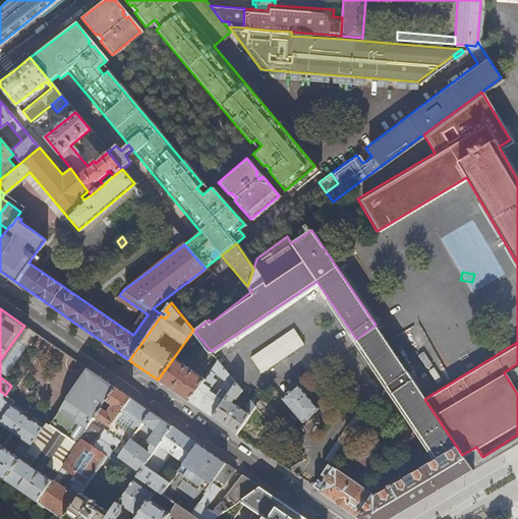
[(412,381),(376,325),(356,339),(387,384),(386,384),(391,391),(392,392),(394,395),(412,381)]
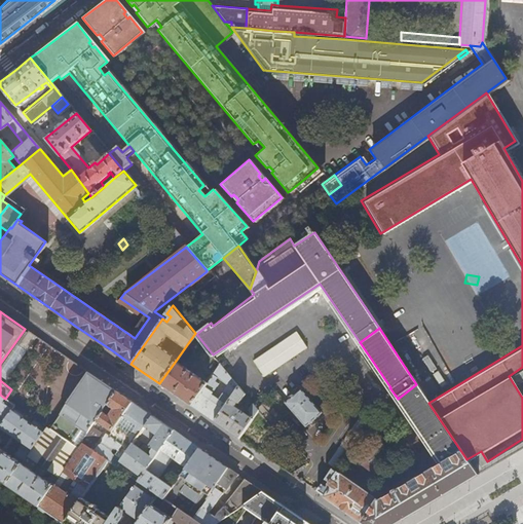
[(263,376),(306,346),(295,331),(253,361),(263,376)]
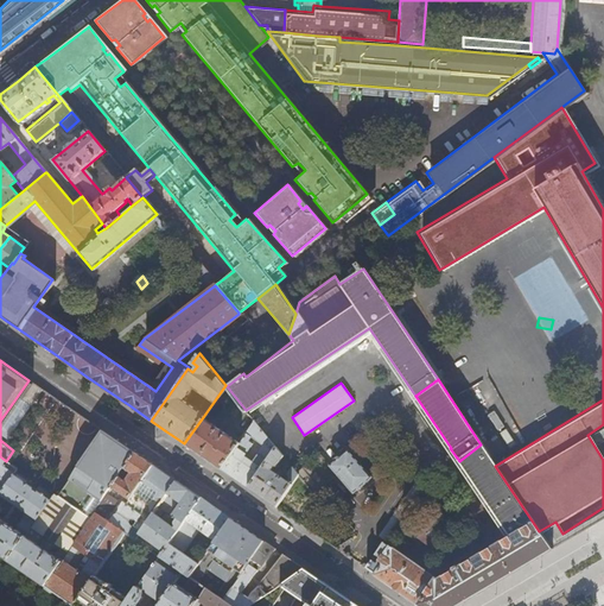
[(220,468),(242,436),(239,434),(236,437),(234,435),(233,437),(203,417),(184,443),(199,454),(220,468)]
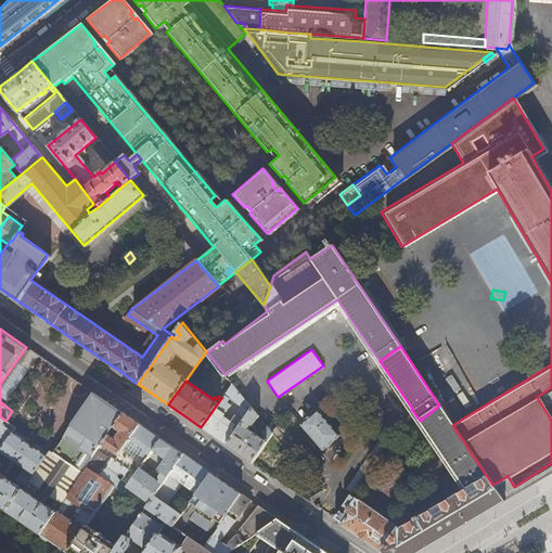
[(213,435),(226,444),(252,408),(232,384),(221,398),(201,427),(213,435)]
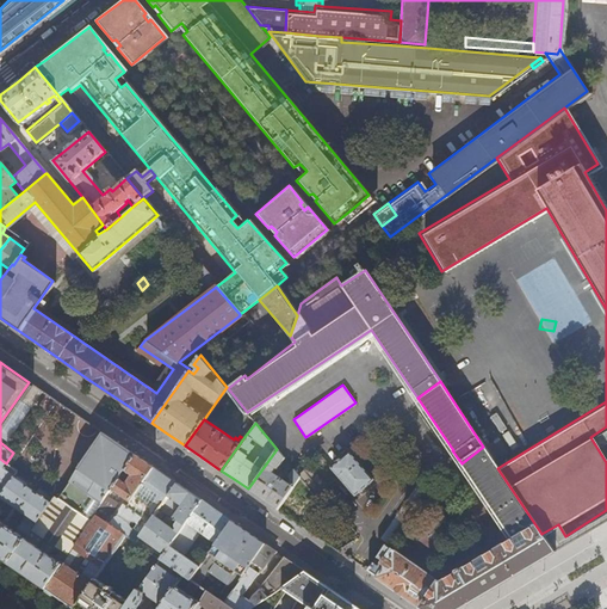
[(107,490),(109,488),(117,477),(132,453),(128,449),(100,430),(56,498),(88,520),(93,512),(107,490)]
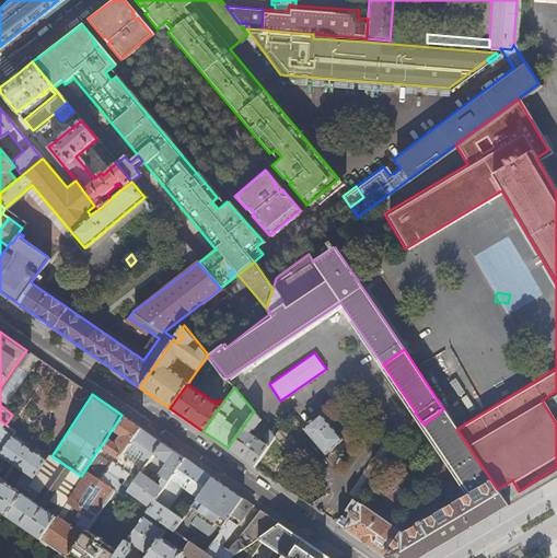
[(415,557),(454,535),(507,503),(497,489),(456,429),(443,409),(424,425),(468,493),(401,534),(351,498),(335,522),(367,544),(386,557),(415,557)]
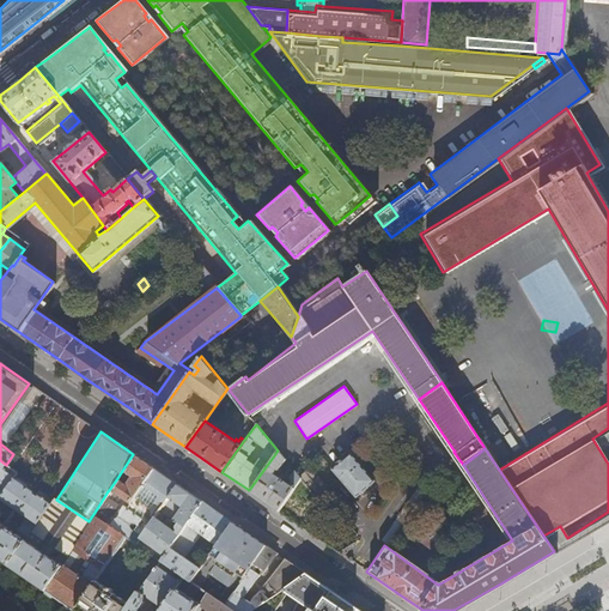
[(276,509),(288,492),(298,477),(298,476),(298,475),(293,470),(290,476),(291,481),(288,483),(284,479),(286,477),(284,476),(281,478),(273,472),(275,469),(276,469),(285,459),(278,451),(249,490),(261,498),(276,509)]
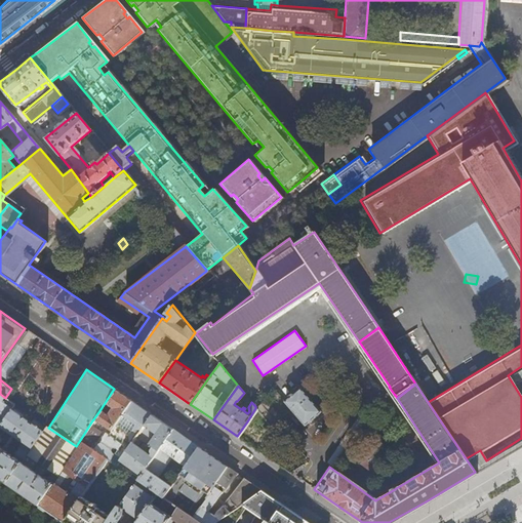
[(320,410),(315,404),(300,388),(285,401),(276,391),(255,406),(255,407),(255,408),(269,425),(291,407),(305,424),(320,410)]
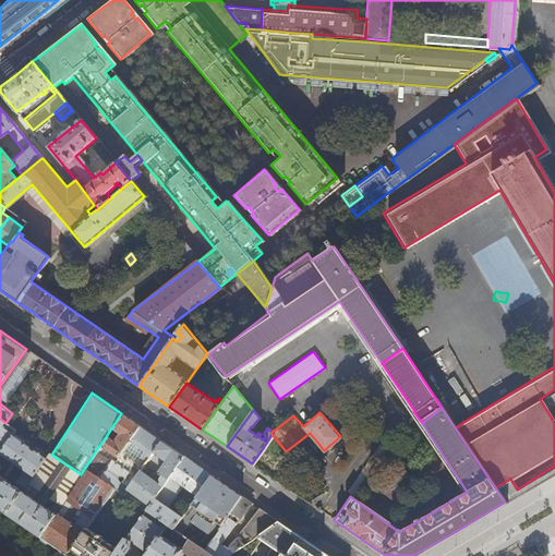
[(116,457),(137,425),(136,423),(121,413),(107,435),(99,446),(116,457)]
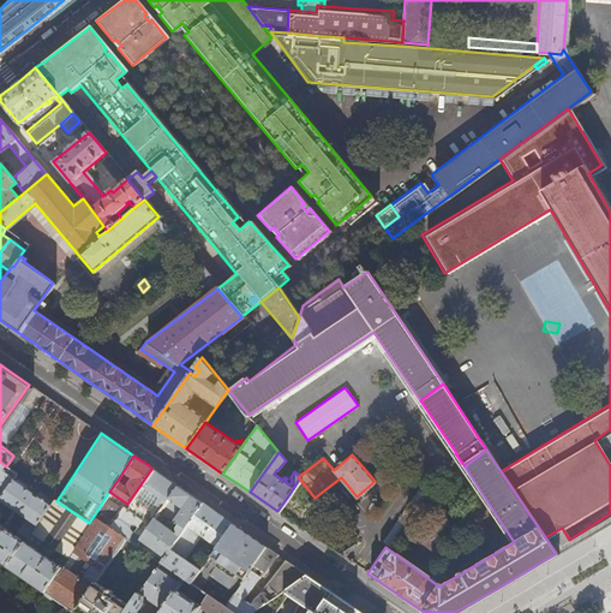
[(0,493),(11,477),(15,471),(6,466),(0,462),(0,493)]
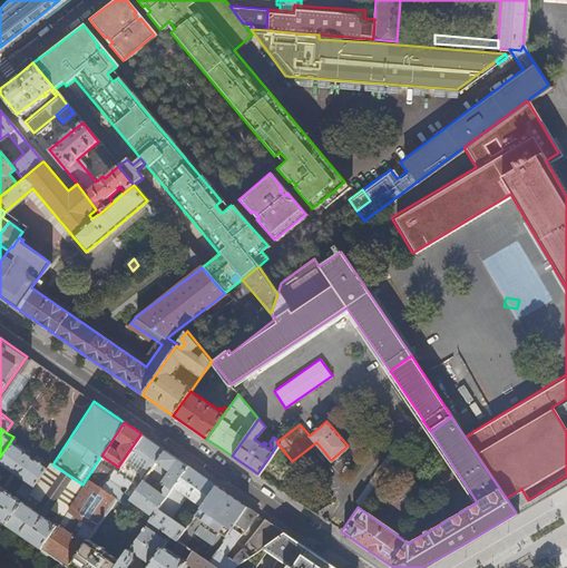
[(140,471),(144,466),(149,469),(163,449),(158,446),(149,440),(140,434),(118,467),(116,470),(129,480),(125,486),(121,491),(116,498),(124,503),(127,498),(142,479),(136,475),(138,472),(139,471),(140,471)]
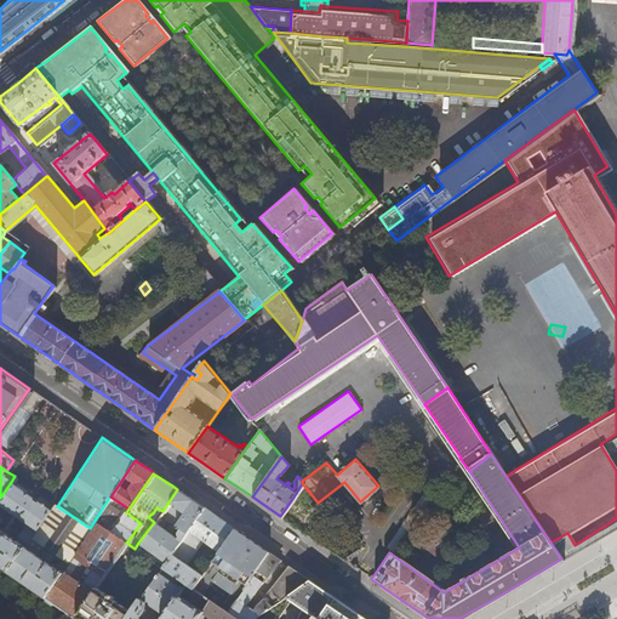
[(392,550),(427,499),(434,494),(432,489),(440,483),(444,488),(450,484),(446,478),(422,495),(386,546),(392,550)]
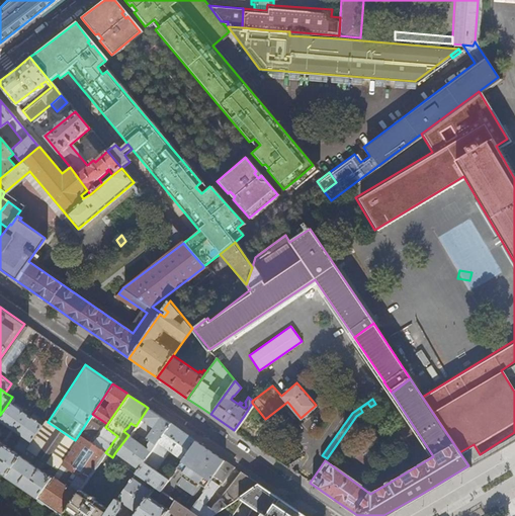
[(0,471),(5,476),(39,424),(9,402),(0,415),(0,421),(20,435),(11,448),(0,440),(0,471)]
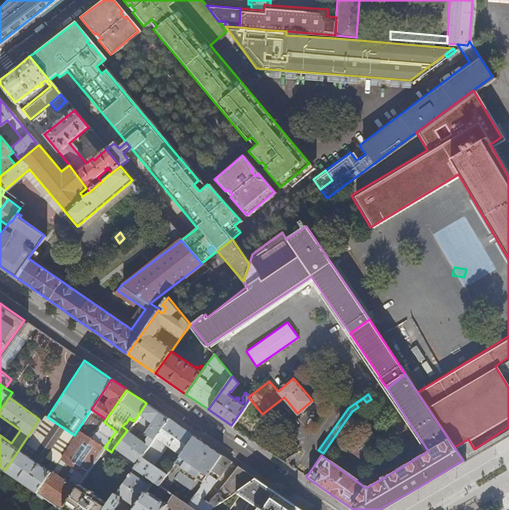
[(358,407),(366,402),(363,398),(356,403),(358,407)]
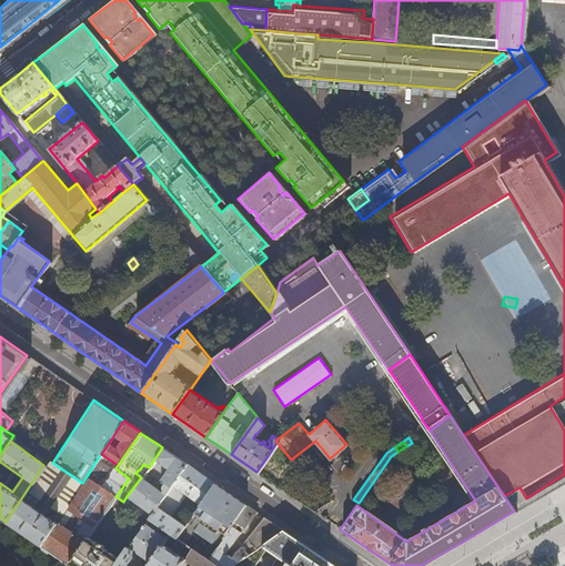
[(159,501),(185,463),(173,455),(162,447),(149,467),(145,471),(154,476),(150,483),(141,477),(127,496),(150,513),(157,505),(159,501)]
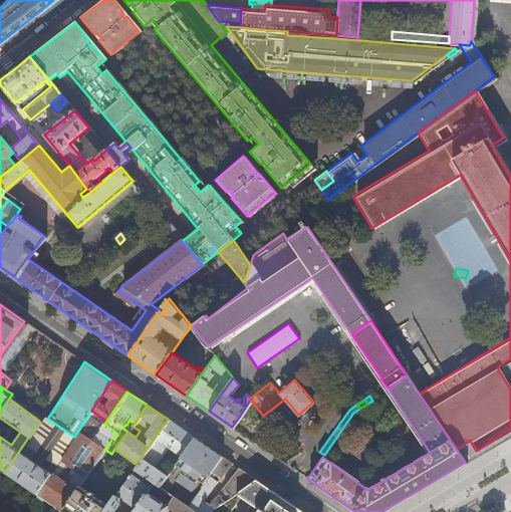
[(85,436),(96,421),(91,418),(93,414),(90,412),(78,431),(85,436)]
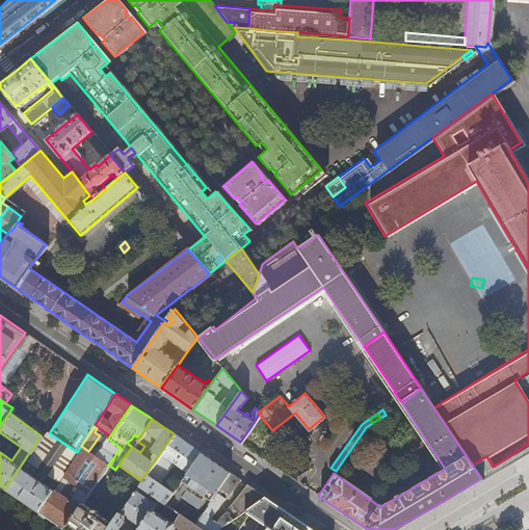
[(61,475),(77,452),(49,433),(45,430),(41,435),(5,488),(21,499),(36,510),(52,488),(40,480),(45,472),(50,475),(47,480),(54,484),(61,475)]
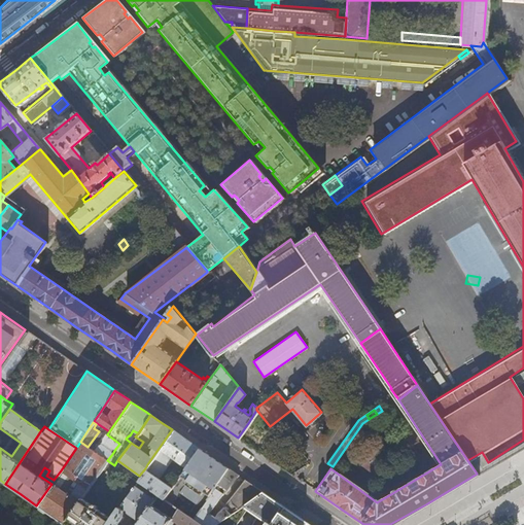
[(184,466),(198,447),(188,442),(172,429),(147,464),(160,473),(168,460),(159,454),(162,451),(184,466)]
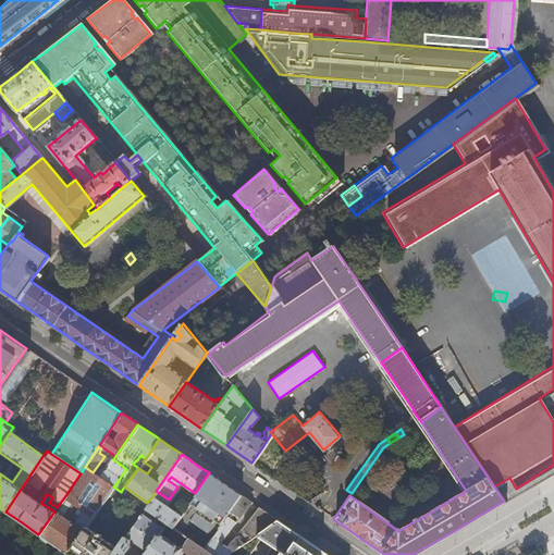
[(126,469),(113,459),(110,457),(106,463),(107,465),(103,469),(101,469),(99,468),(95,475),(111,485),(113,486),(119,480),(118,479),(115,476),(117,473),(120,473),(122,475),(126,469)]
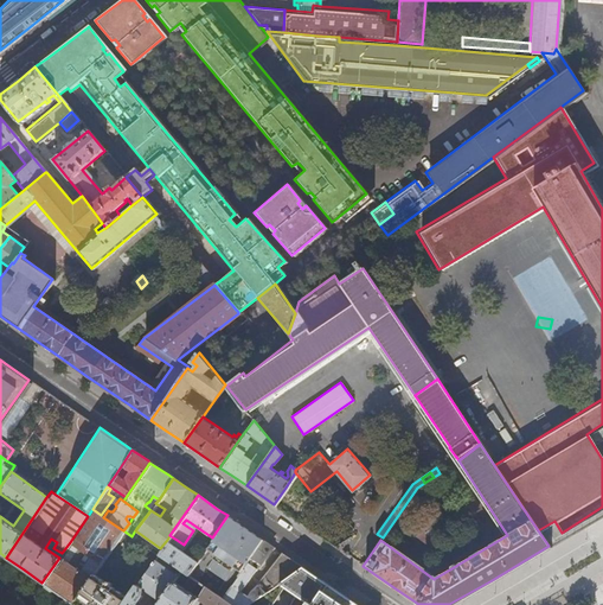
[(92,573),(121,529),(103,517),(101,515),(92,509),(88,516),(70,542),(89,555),(78,571),(59,558),(42,583),(56,592),(72,603),(92,573)]
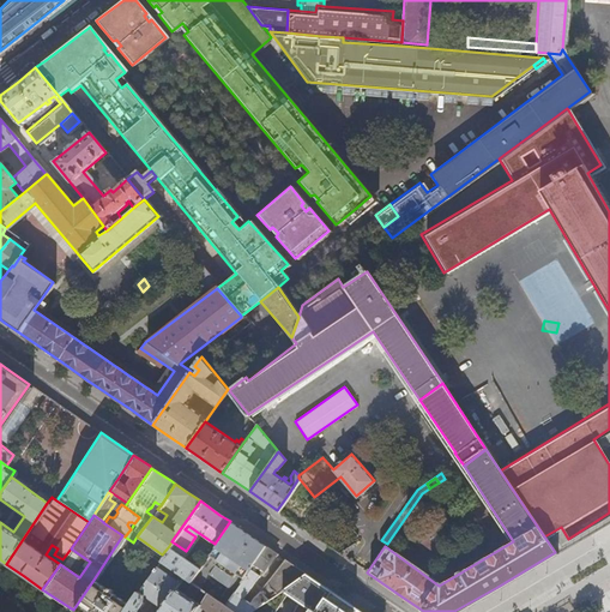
[(255,539),(230,521),(215,544),(198,567),(188,581),(189,581),(206,592),(223,604),(243,575),(252,563),(264,545),(255,539)]
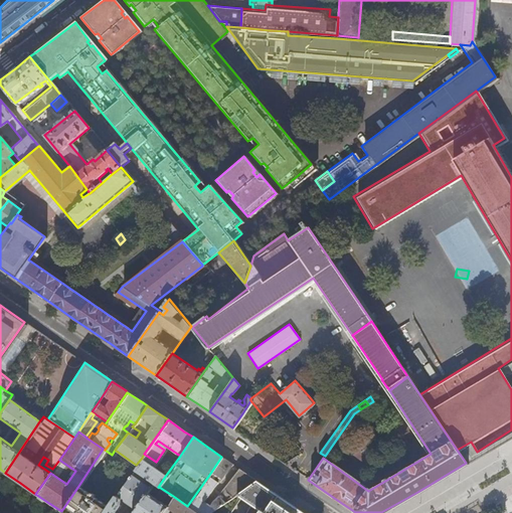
[(287,465),(296,453),(282,462),(287,465)]
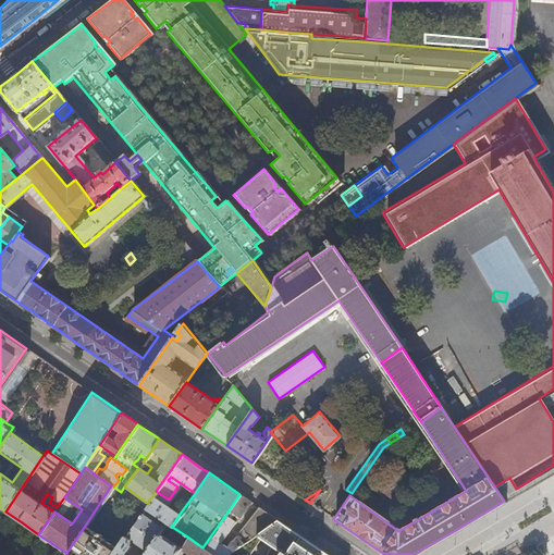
[(235,514),(246,498),(239,494),(229,510),(235,514)]
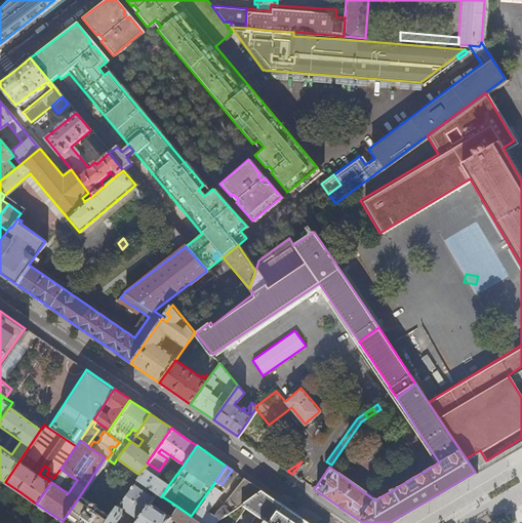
[(169,484),(145,467),(138,474),(135,479),(144,484),(152,489),(155,491),(161,496),(169,484)]
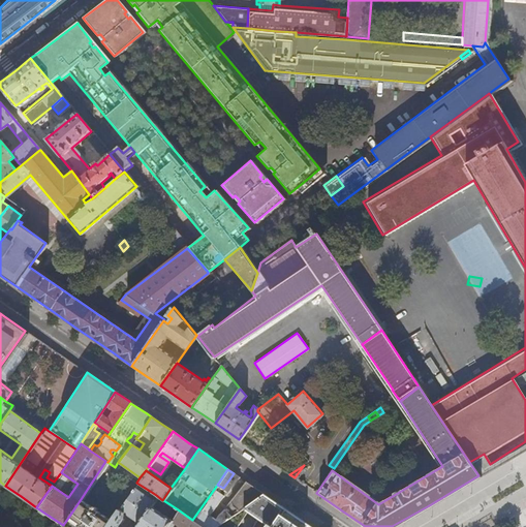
[(210,526),(242,507),(263,493),(255,488),(244,481),(230,501),(228,504),(229,506),(227,509),(223,509),(216,520),(207,513),(216,499),(210,495),(192,520),(202,526),(210,526)]
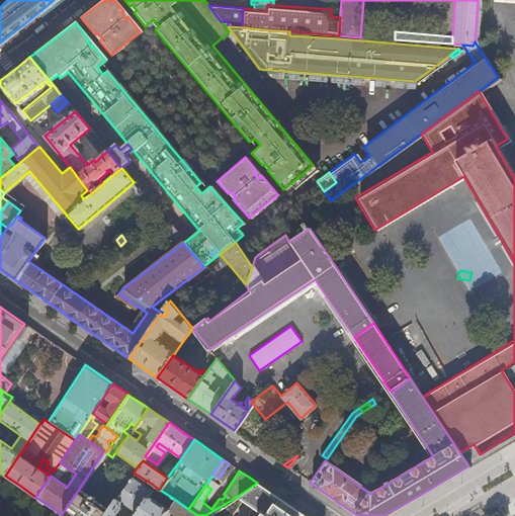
[(135,510),(147,494),(153,485),(150,483),(147,488),(131,477),(108,509),(103,515),(131,515),(125,512),(122,515),(114,515),(120,508),(120,501),(135,510)]
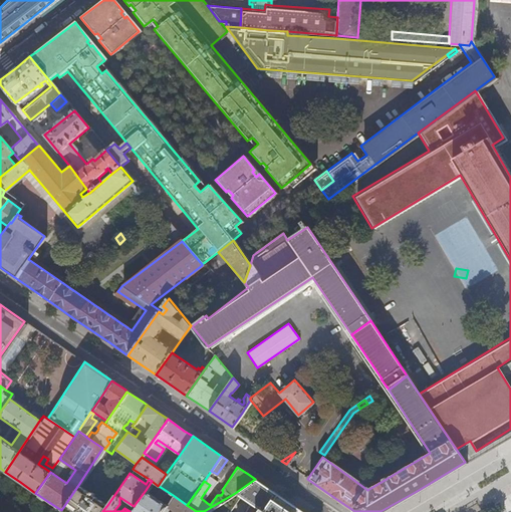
[(302,511),(276,494),(260,483),(255,479),(235,493),(258,509),(255,511),(302,511)]
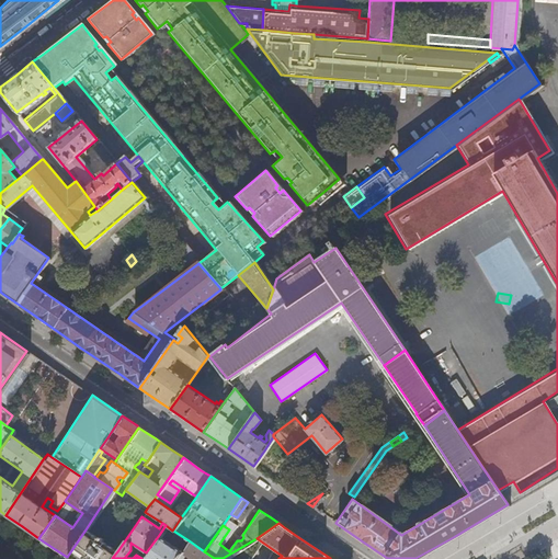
[(112,558),(117,551),(100,539),(101,537),(99,535),(98,537),(86,529),(67,557),(69,558),(112,558)]
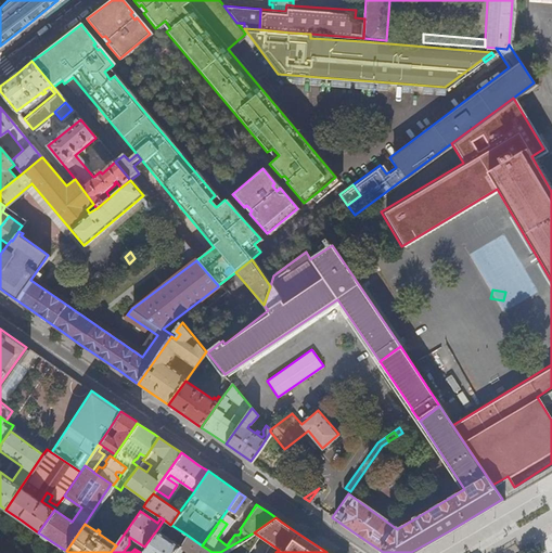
[(142,552),(174,552),(187,535),(171,525),(165,534),(157,529),(144,547),(141,552),(142,552)]
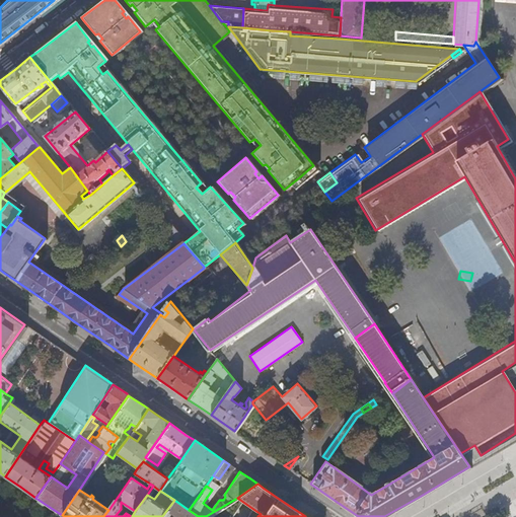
[(198,516),(189,510),(174,500),(162,516),(168,516),(167,516),(170,511),(178,516),(198,516)]
